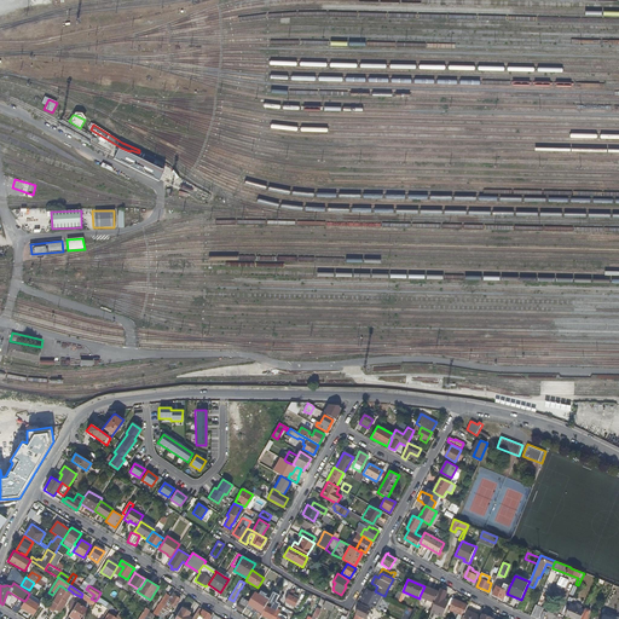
[(424,605),(432,608),(434,602),(437,596),(439,593),(424,585),(424,586),(420,596),(427,600),(424,605)]
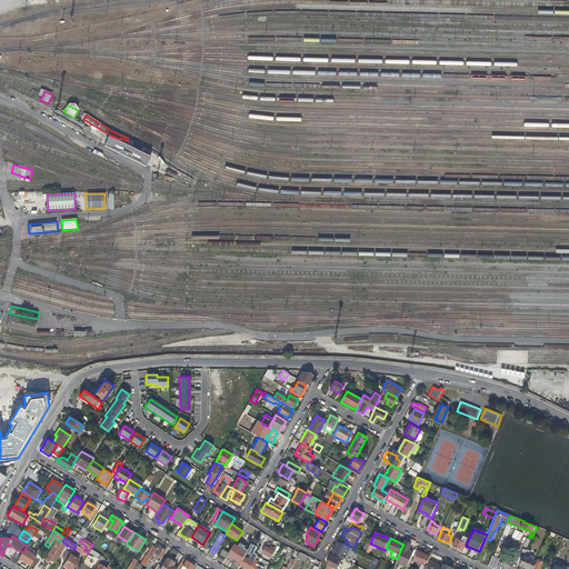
[(45,560),(49,563),(51,560),(60,545),(61,542),(57,539),(56,542),(45,560)]
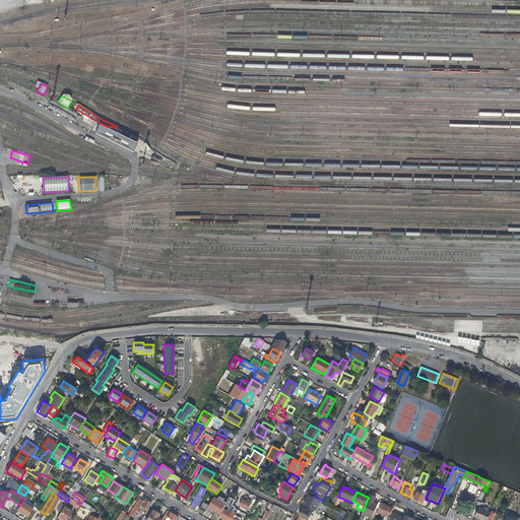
[(413,500),(424,504),(426,499),(427,497),(421,495),(416,493),(413,500)]
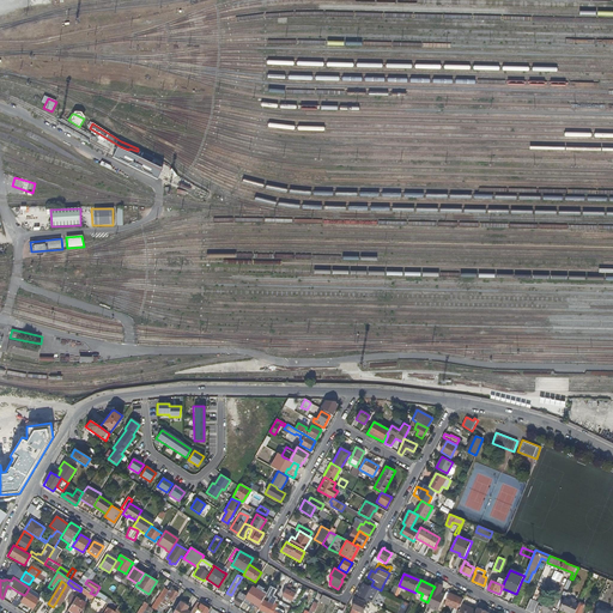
[(65,587),(55,604),(59,606),(66,596),(64,595),(71,586),(67,583),(66,584),(65,587)]
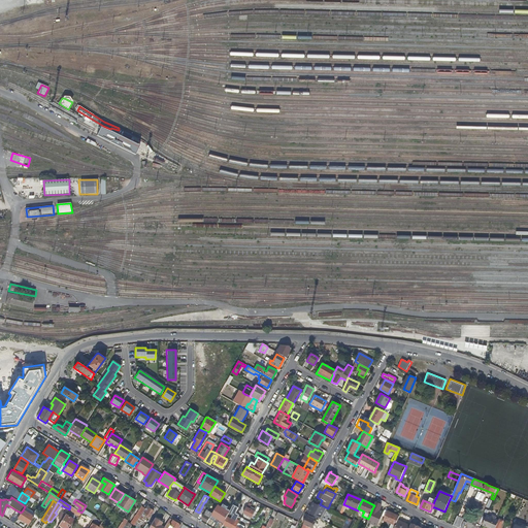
[(378,510),(382,504),(376,502),(373,508),(372,508),(370,514),(368,519),(367,521),(373,523),(372,524),(377,526),(381,519),(375,517),(378,510)]
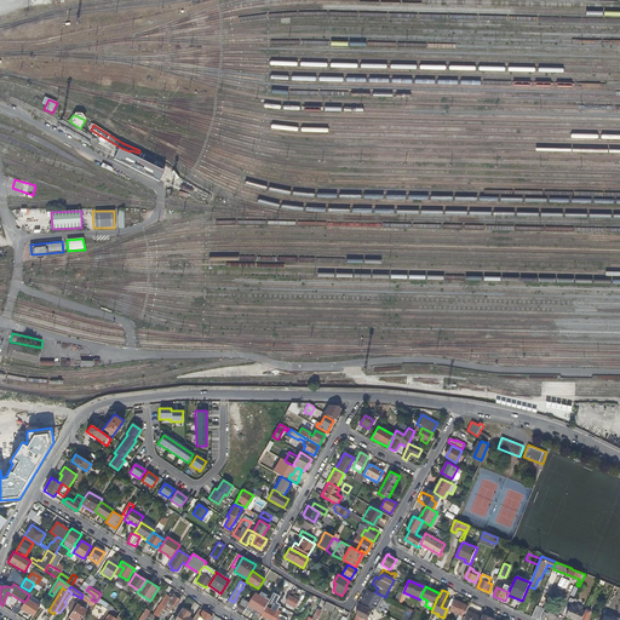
[(371,607),(374,608),(375,606),(372,604),(377,596),(368,591),(362,602),(371,607)]
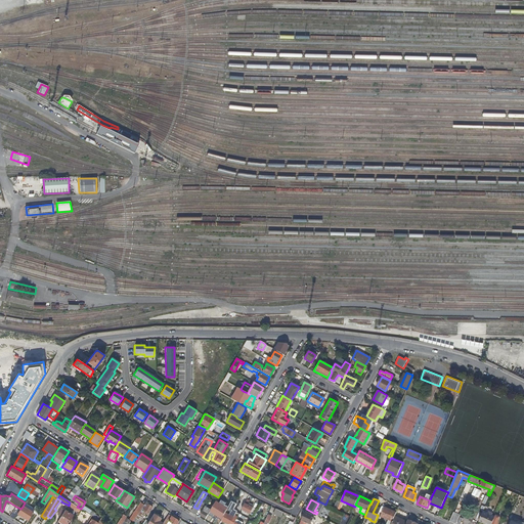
[(148,503),(146,501),(143,505),(136,517),(140,520),(145,512),(147,514),(153,507),(147,504),(148,503)]
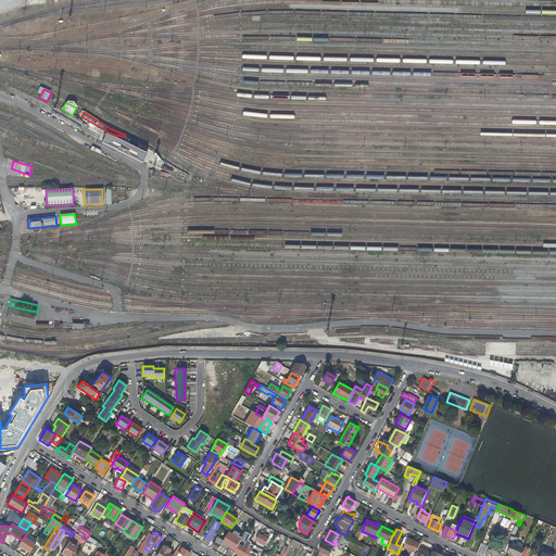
[(220,535),(214,532),(210,540),(215,542),(213,546),(218,550),(224,541),(225,540),(219,538),(220,535)]
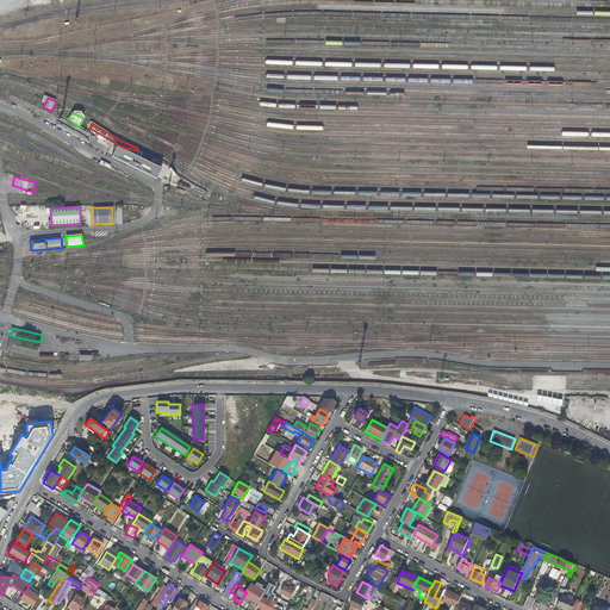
[(255,586),(251,584),(247,592),(246,593),(247,595),(248,593),(250,595),(255,586)]
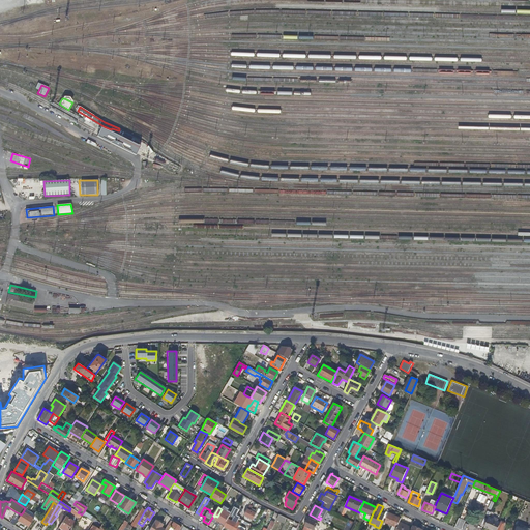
[(79,518),(80,518),(82,514),(78,512),(70,508),(69,511),(68,511),(79,518)]
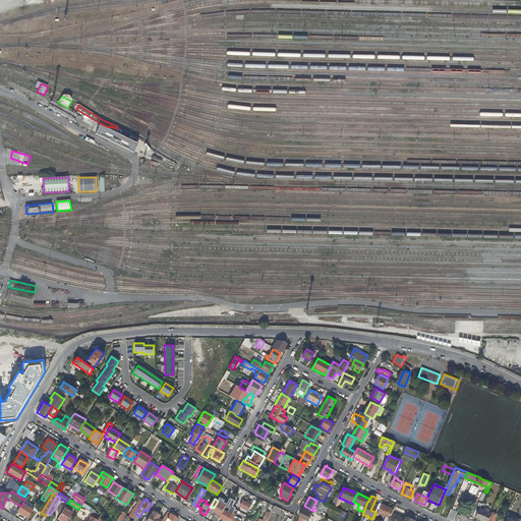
[(142,502),(139,500),(130,515),(129,517),(132,519),(133,517),(135,514),(142,502)]
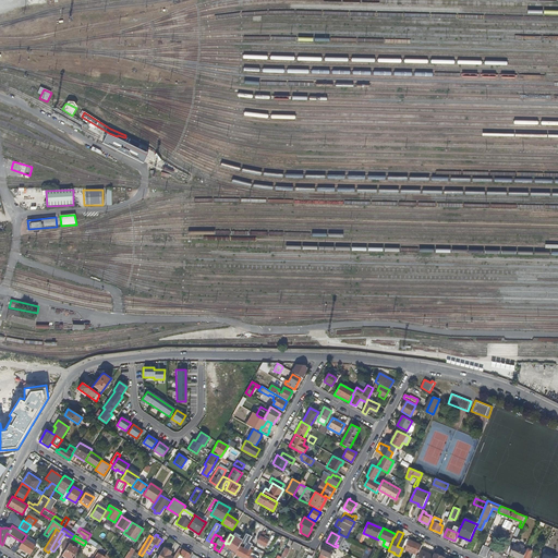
[(273,543),(264,537),(261,536),(257,543),(269,549),(273,543)]
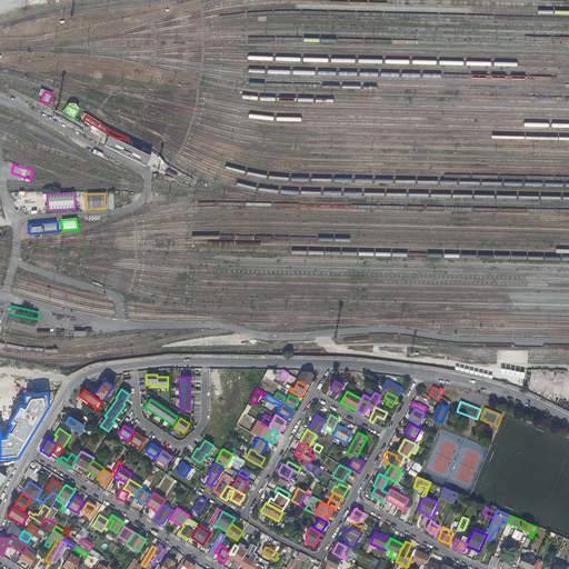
[(18,550),(11,561),(15,565),(19,559),(22,552),(18,550)]
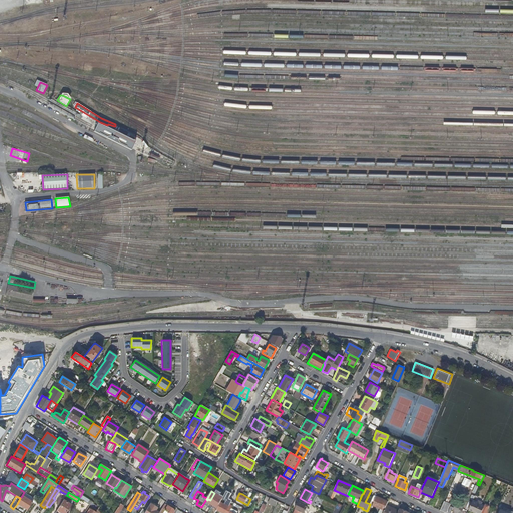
[(17,504),(27,510),(32,502),(22,496),(20,498),(17,504)]
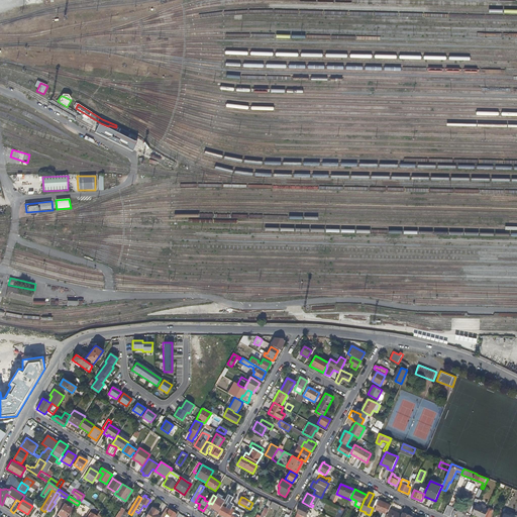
[(382,516),(381,516),(385,516),(389,510),(391,506),(379,500),(376,509),(383,513),(382,516)]
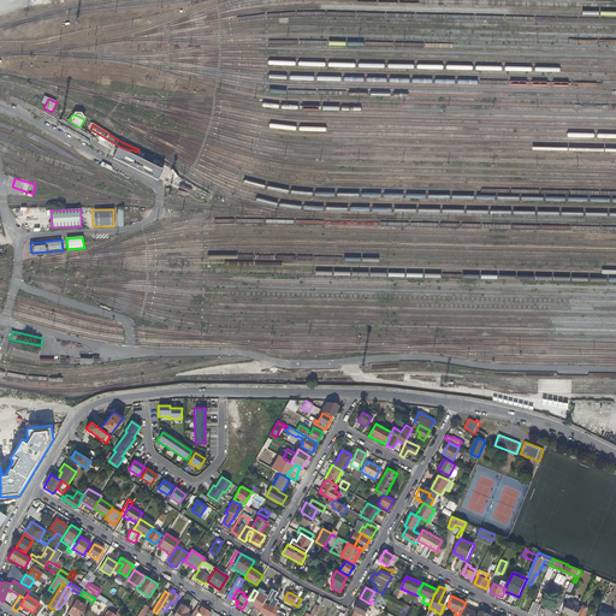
[(321,604),(331,609),(333,603),(325,598),(321,604)]
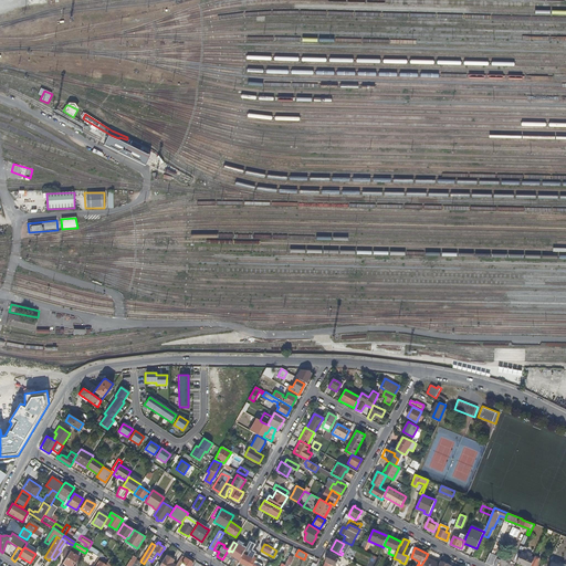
[(63,563),(67,565),(69,564),(71,565),(72,565),(79,556),(70,552),(65,558),(63,563)]
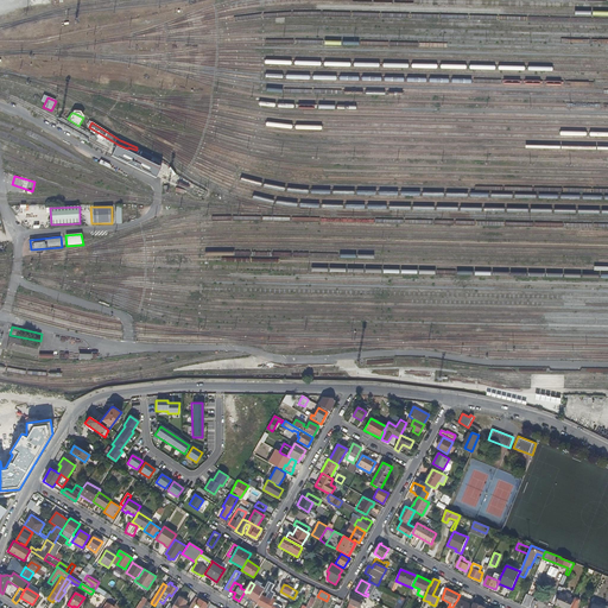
[(241,602),(251,607),(254,607),(257,603),(260,597),(252,594),(251,593),(248,599),(244,596),(241,602)]
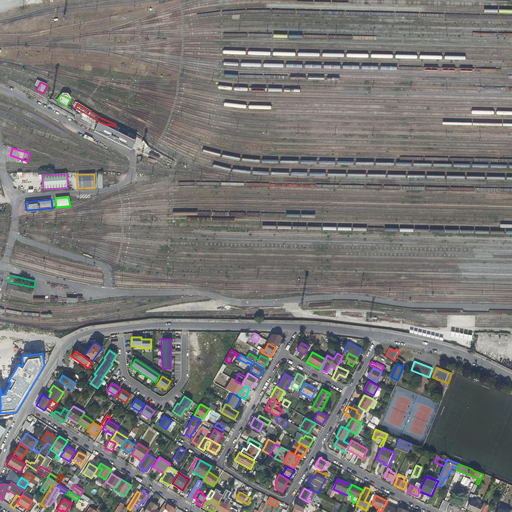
[(80,503),(78,507),(81,509),(80,510),(82,511),(84,511),(87,508),(83,505),(85,501),(83,500),(81,504),(80,503)]
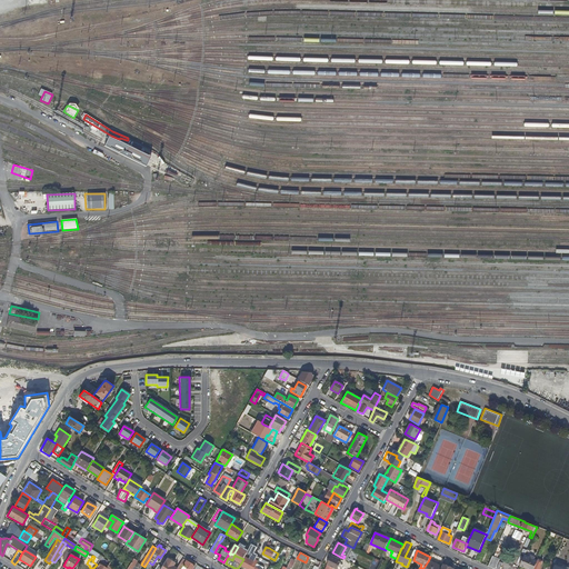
[(340,563),(341,560),(331,556),(328,565),(336,568),(337,568),(338,567),(341,568),(342,565),(340,563)]
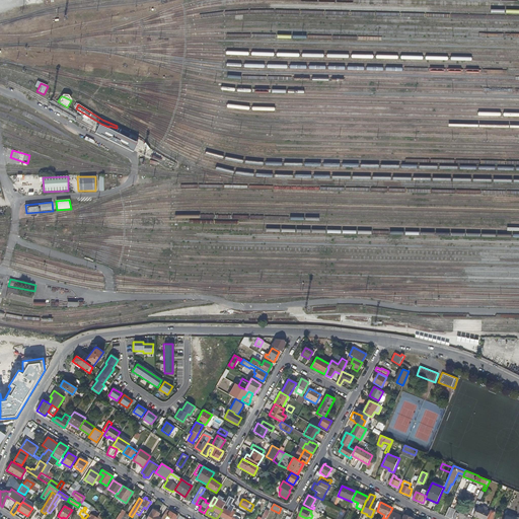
[(451,518),(455,510),(449,507),(445,517),(450,518),(451,518)]
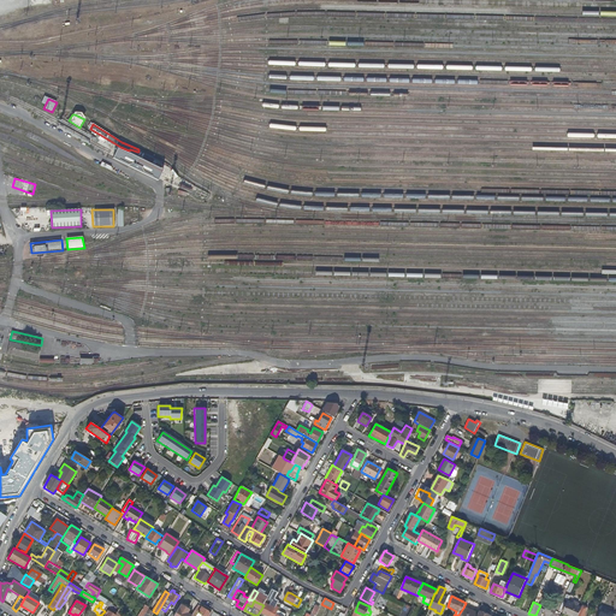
[(573,604),(568,602),(562,612),(569,615),(578,615),(582,608),(578,606),(579,604),(574,602),(573,604)]
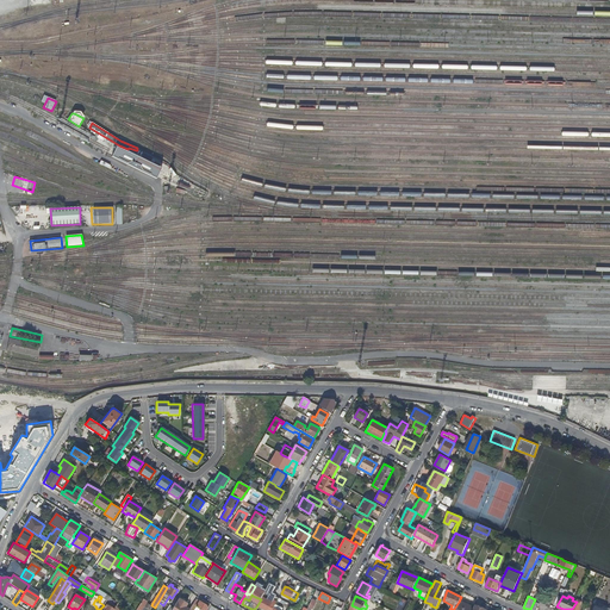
[(273,609),(277,604),(262,597),(261,599),(257,605),(266,609),(268,609),(269,609),(271,609),(273,609)]
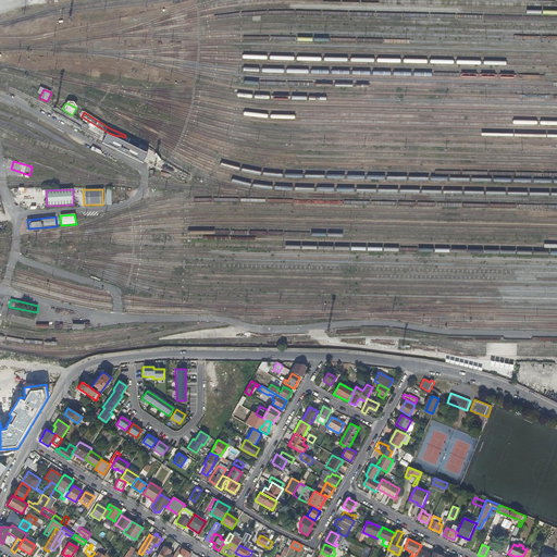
[(169,549),(163,546),(159,553),(158,555),(156,556),(172,556),(173,556),(169,554),(168,553),(169,549)]
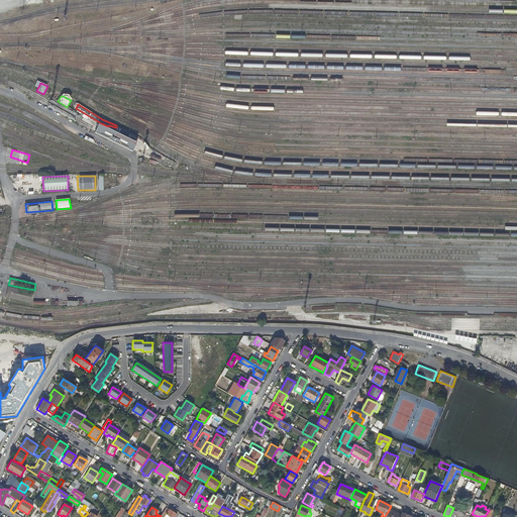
[(175,516),(177,514),(166,507),(161,516),(160,516),(164,516),(166,514),(169,516),(168,516),(175,516)]
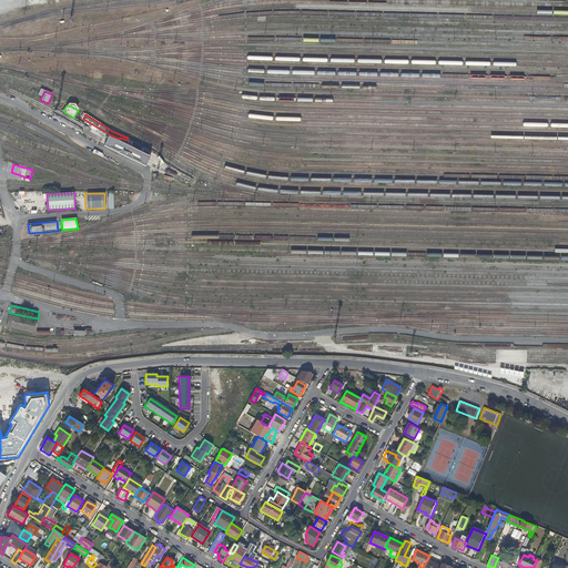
[(138,567),(139,567),(133,565),(137,559),(133,558),(129,566),(129,565),(127,567),(138,567)]
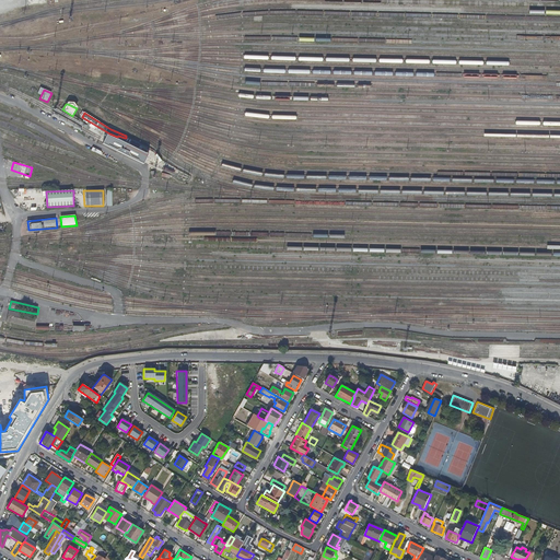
[(290,551),(287,550),(283,558),(281,559),(284,559),(287,558),(287,559),(290,551)]
